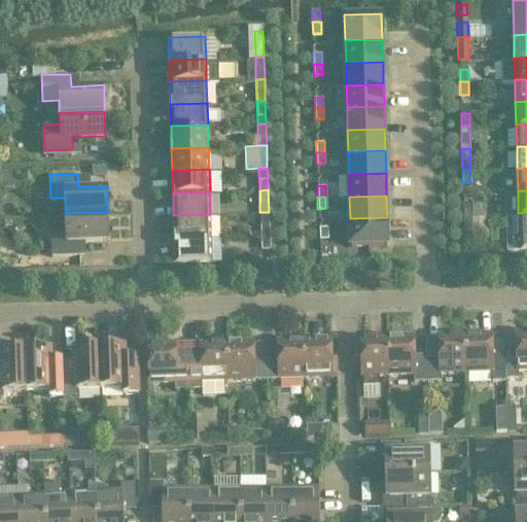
[(463,215),(471,214),(471,203),(462,203),(463,215)]
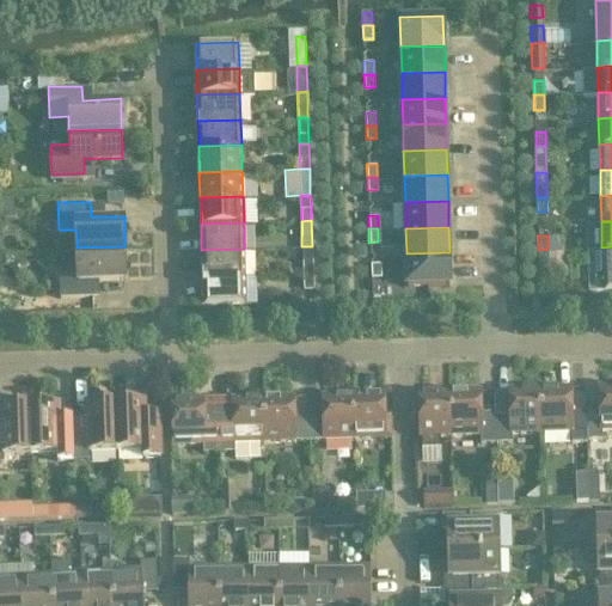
[(124,246),(77,248),(77,265),(60,267),(61,294),(93,293),(92,277),(126,276),(124,246)]
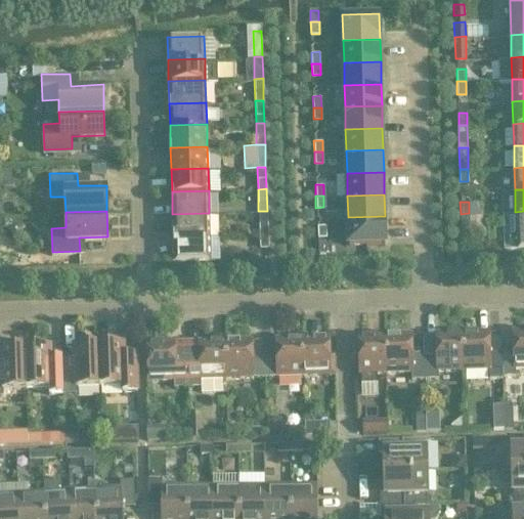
[(267,211),(258,211),(259,233),(267,232),(267,211)]
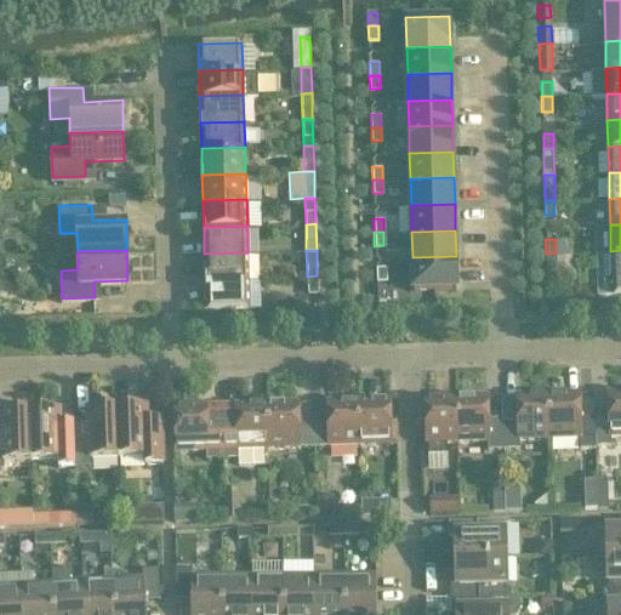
[(620,250),(610,251),(610,254),(597,254),(598,295),(620,294),(620,250)]
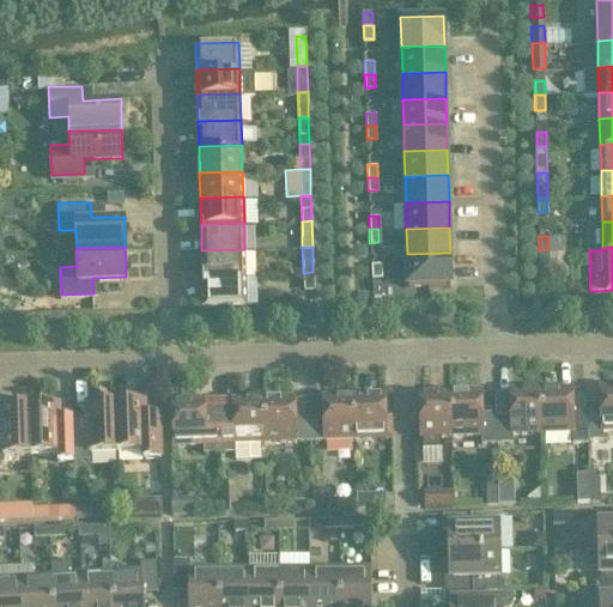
[(244,249),(201,250),(202,275),(246,274),(244,249)]
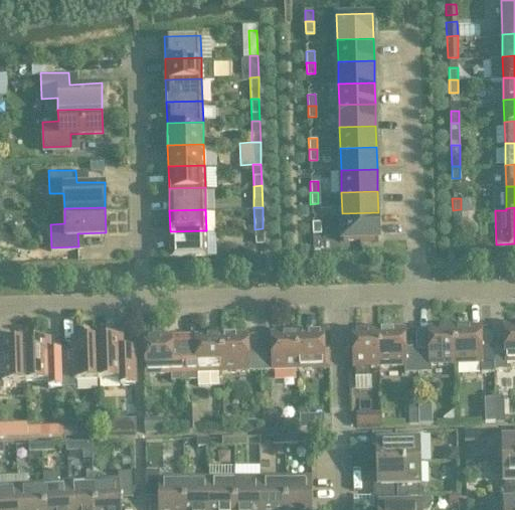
[(461,209),(453,210),(453,222),(462,222),(461,209)]
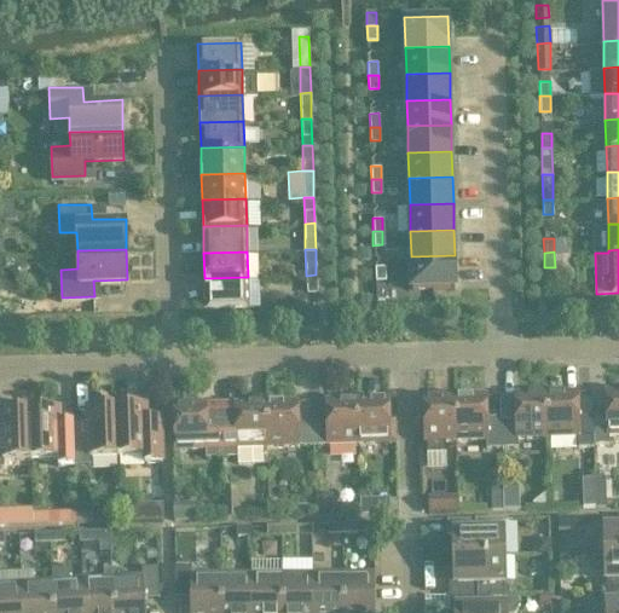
[(455,255),(411,256),(411,287),(455,285),(455,255)]
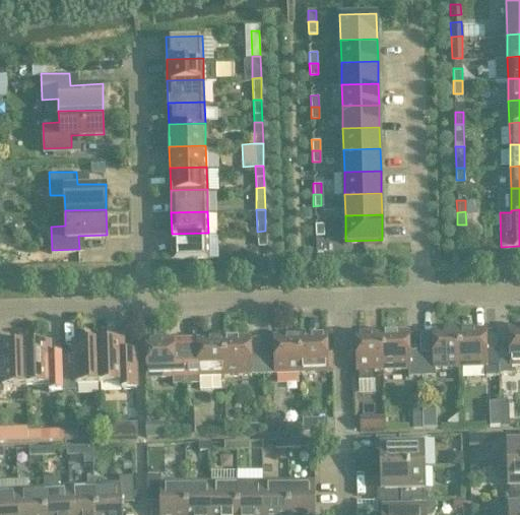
[(314,223),(314,236),(322,235),(322,223),(314,223)]
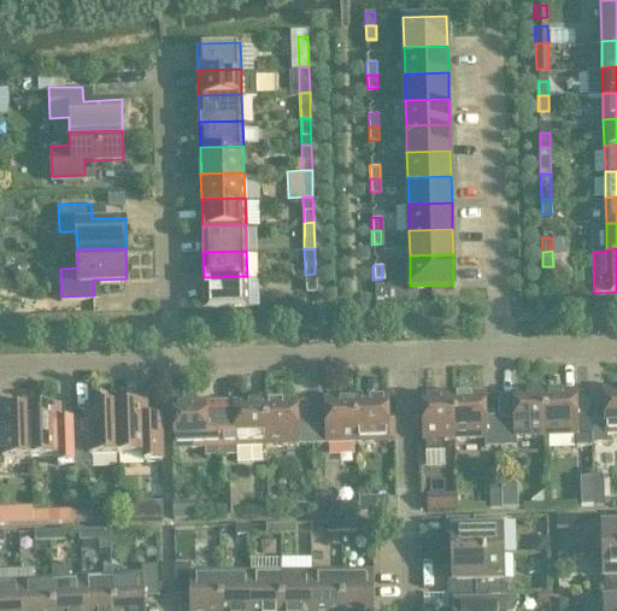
[(316,291),(315,274),(305,275),(306,291),(316,291)]
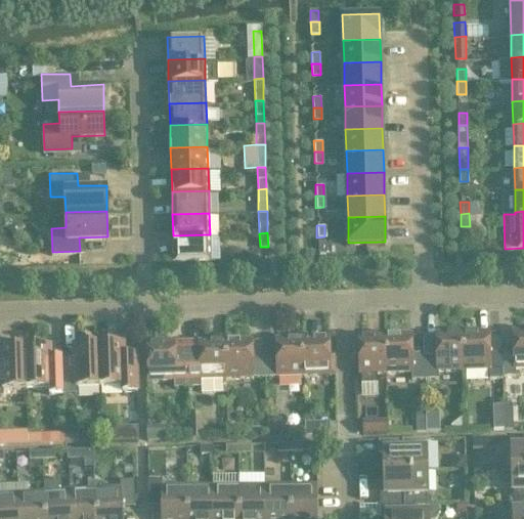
[(210,234),(173,235),(174,258),(211,257),(210,234)]
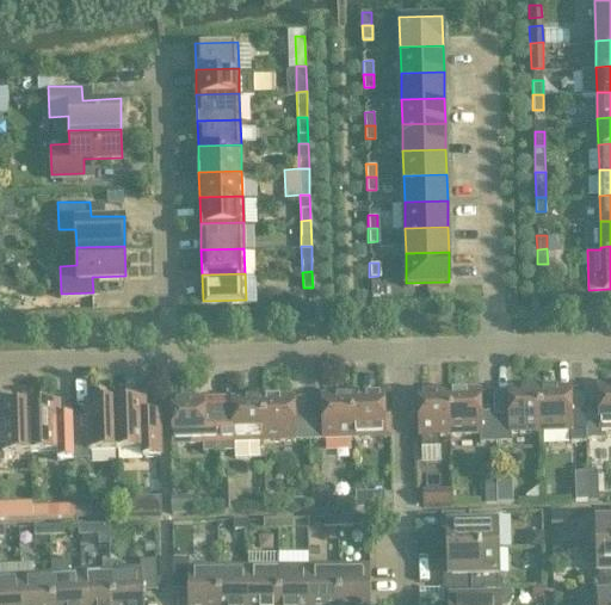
[(610,426),(610,383),(598,384),(599,408),(585,409),(585,427),(586,436),(602,436),(602,427),(610,426)]
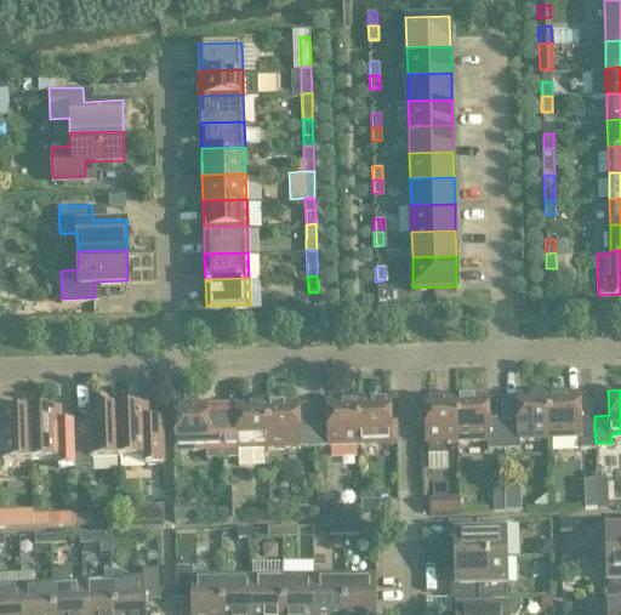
[(548,436),(547,392),(517,393),(517,394),(501,394),(502,419),(503,446),(519,445),(519,437),(548,436)]
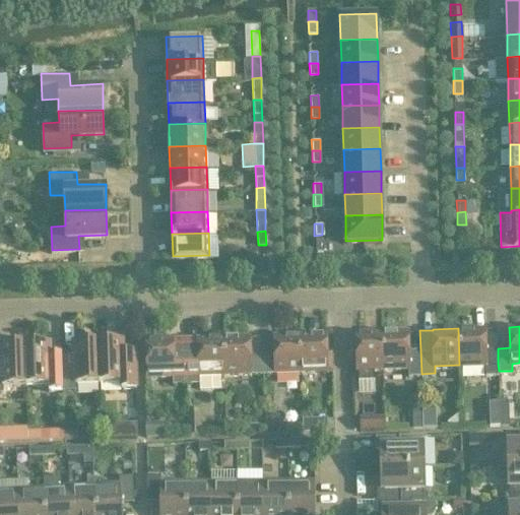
[(498,364),(498,348),(485,348),(484,328),(458,328),(459,365),(498,364)]
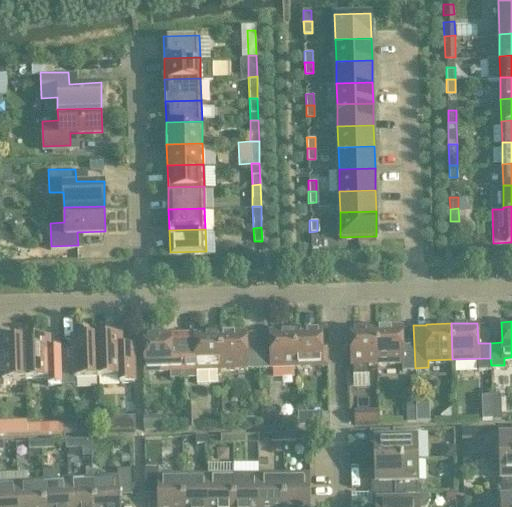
[(414,345),(402,345),(402,325),(376,326),(377,362),(402,361),(402,368),(415,368),(414,345)]
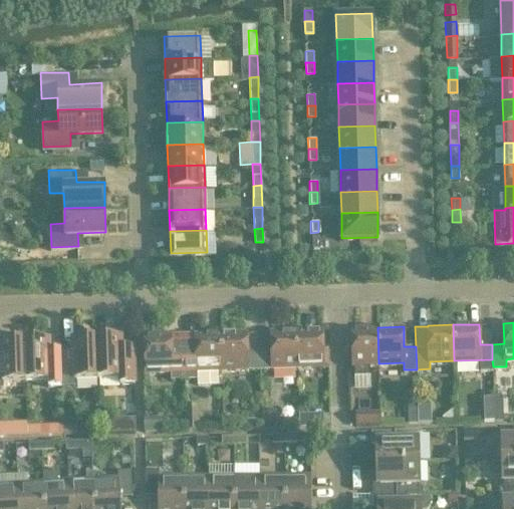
[(378,363),(377,327),(351,328),(352,364),(378,363)]
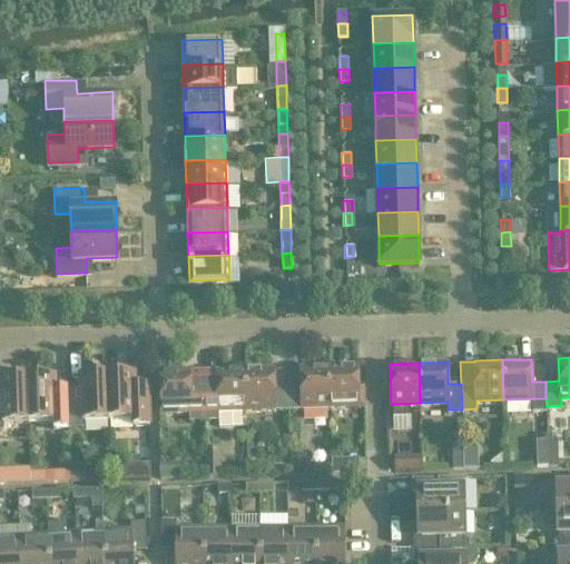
[(328,366),(330,406),(359,405),(359,404),(365,404),(364,382),(359,382),(357,365),(328,366)]
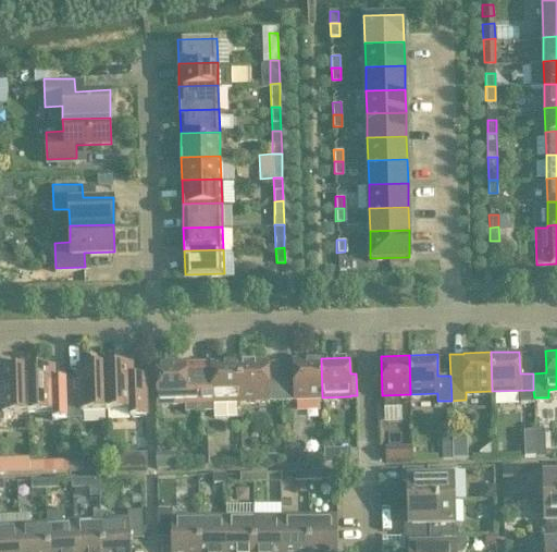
[(293,359),(281,359),(282,399),(322,397),(321,358),(293,358),(293,359)]
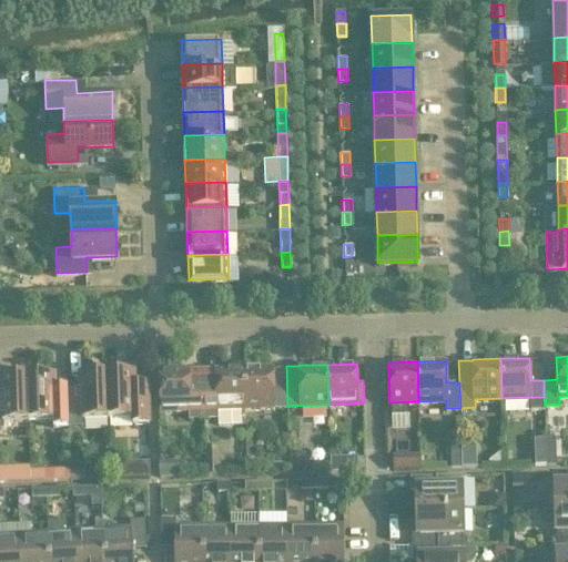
[(272,366),(244,367),(245,407),(287,406),(286,366),(272,366)]
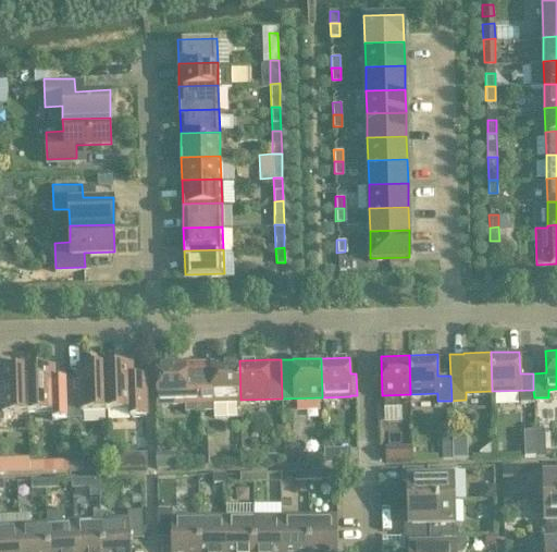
[(240,400),(239,360),(211,362),(212,383),(199,384),(199,409),(214,408),(213,401),(240,400)]
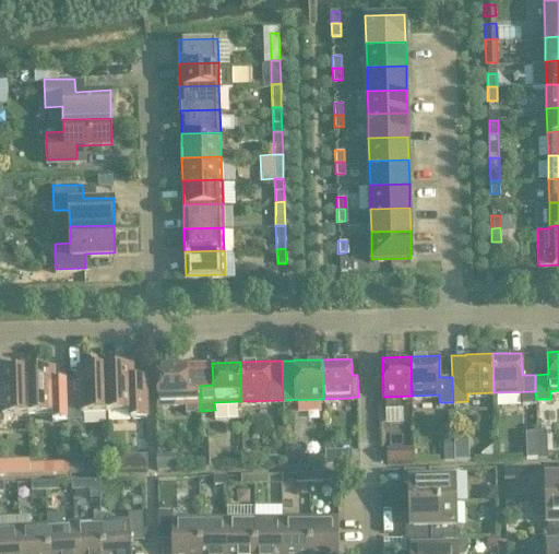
[(200,411),(200,386),(187,386),(186,364),(157,365),(158,404),(186,403),(186,411),(200,411)]
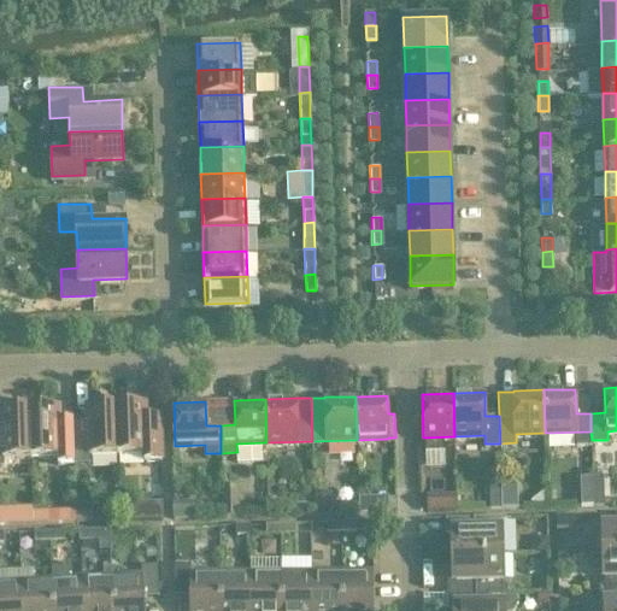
[(116,404),(118,452),(144,451),(145,458),(162,458),(160,416),(145,416),(144,403),(116,404)]
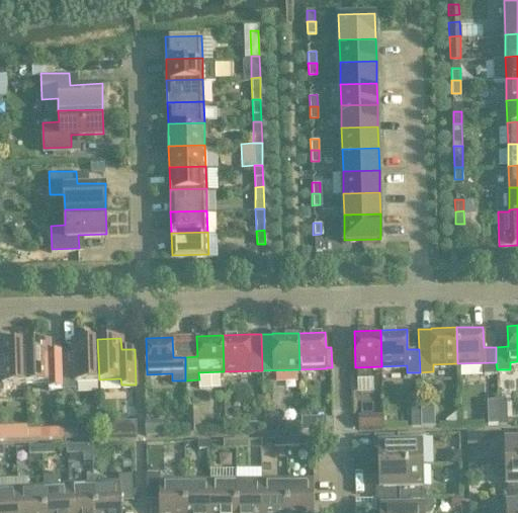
[(99,379),(97,339),(74,340),(74,351),(61,351),(62,387),(76,386),(76,379),(99,379)]
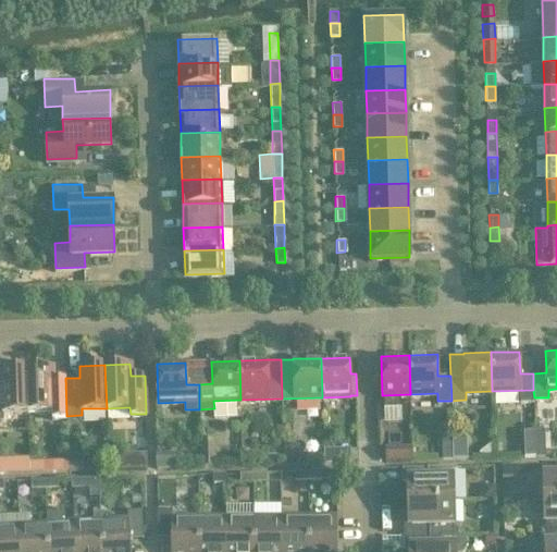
[(27,411),(26,367),(1,368),(1,380),(0,380),(0,417),(3,418),(3,412),(27,411)]
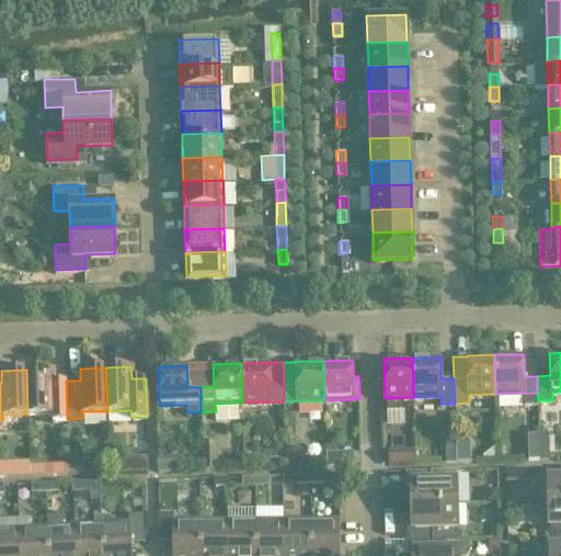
[(53,370),(26,370),(27,413),(52,412),(53,419),(67,419),(66,381),(53,381),(53,370)]
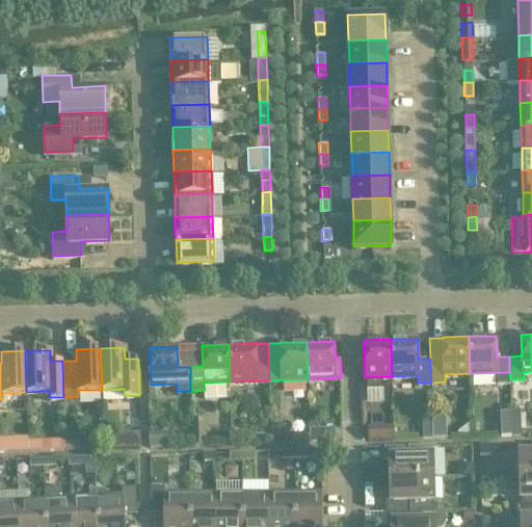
[(502,406),(502,431),(524,431),(523,405),(502,406)]
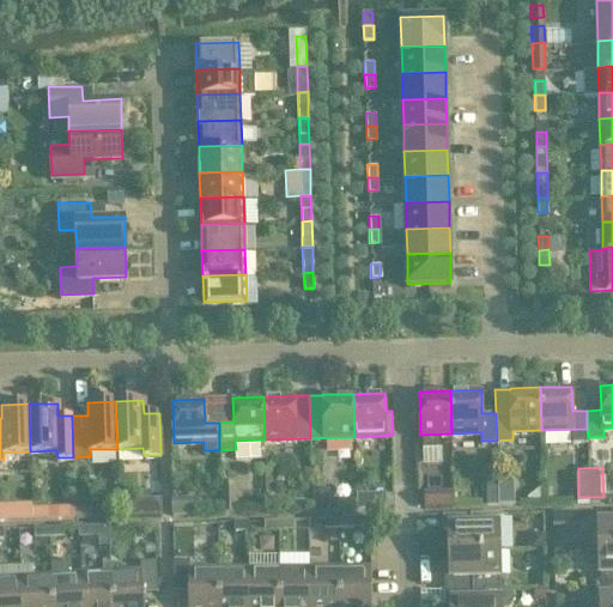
[(237,481),(219,483),(220,511),(238,511),(237,481)]
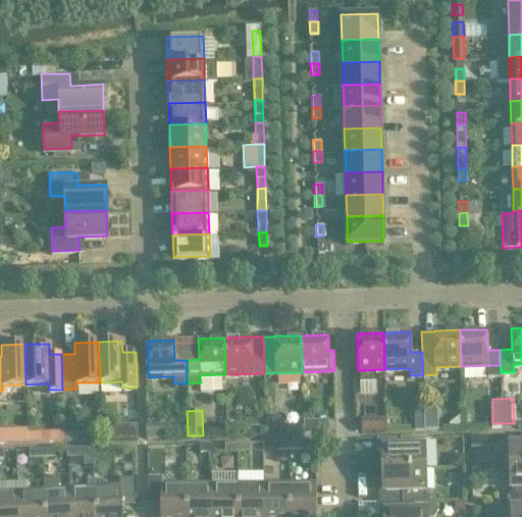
[(386,415),(361,416),(362,429),(386,428),(386,415)]
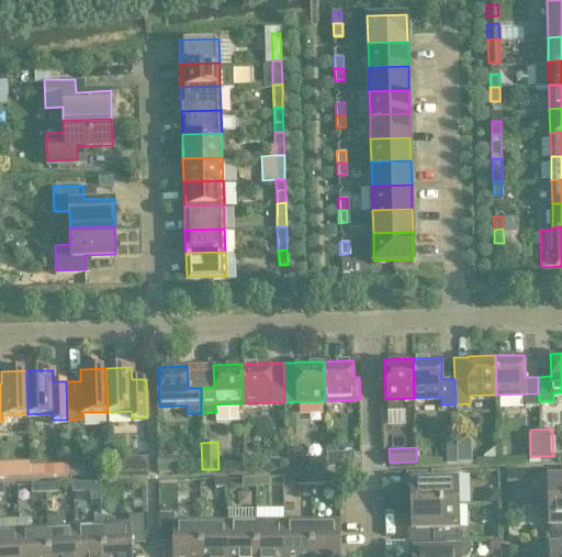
[(353,448),(327,449),(327,464),(355,463),(353,448)]
